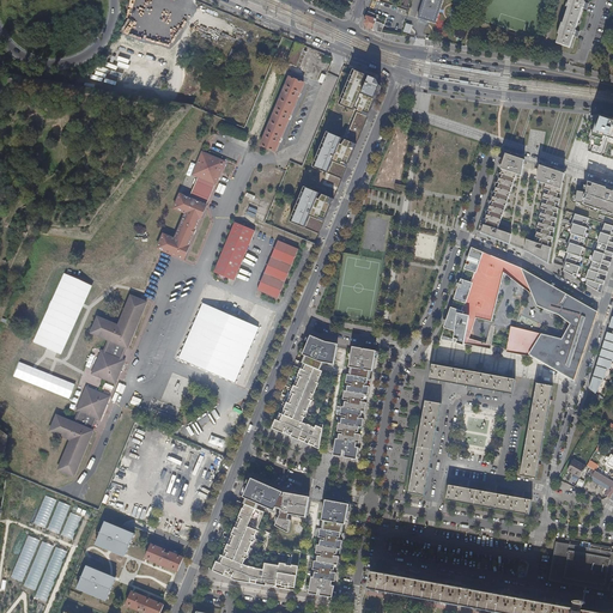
[(423,0),(418,18),(435,24),(442,0),(423,0)]
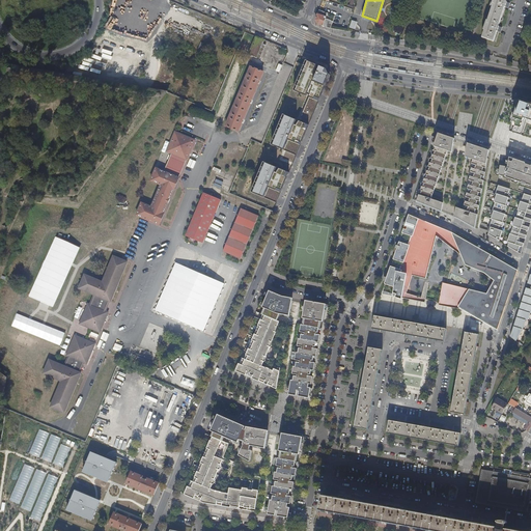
[(506,0),(493,0),(492,6),(492,7),(487,21),(486,20),(483,29),(484,30),(482,37),(494,42),(497,31),(498,27),(504,7),(506,2),(506,0)]
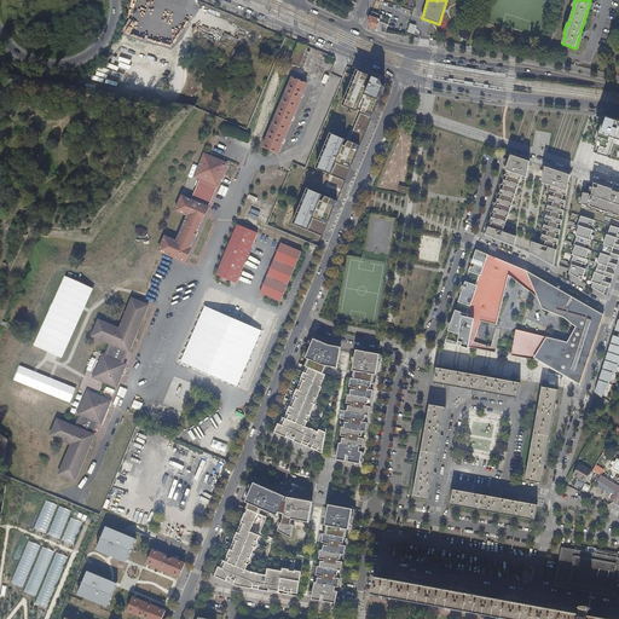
[(370,28),(386,33),(388,24),(380,22),(381,19),(380,19),(371,17),(369,23),(370,28)]
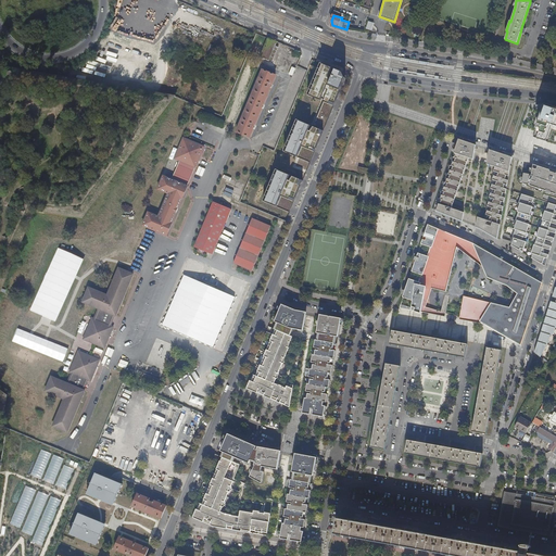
[(268,38),(261,58),(269,61),(277,42),(268,38)]
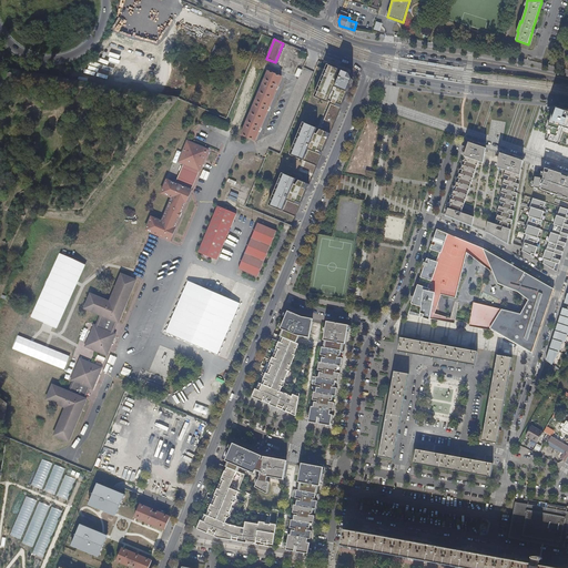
[(290,156),(316,168),(321,159),(341,111),(352,83),(348,75),(327,67),(313,100),(331,107),(320,132),(303,125),(290,156)]
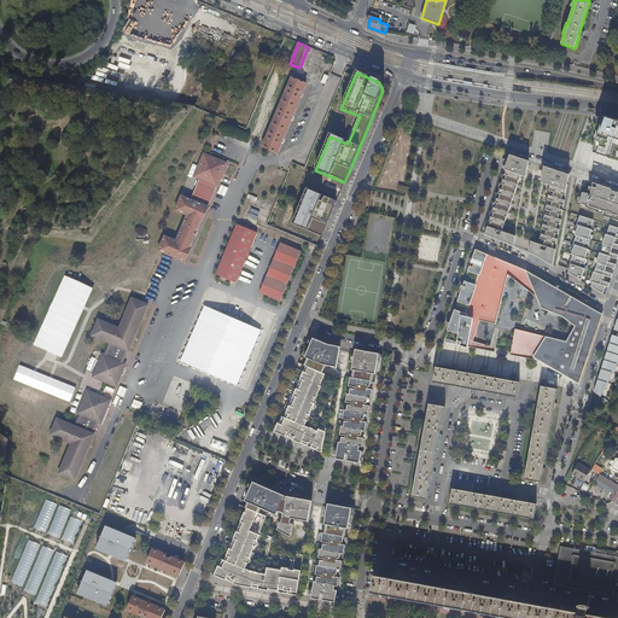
[(307,85),(292,79),(263,147),(278,153),(307,85)]
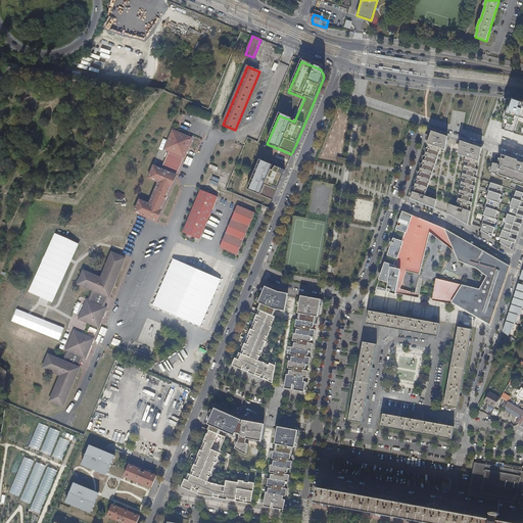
[(522,101),(512,99),(504,123),(507,124),(505,130),(514,133),(518,117),(522,119),(522,101)]
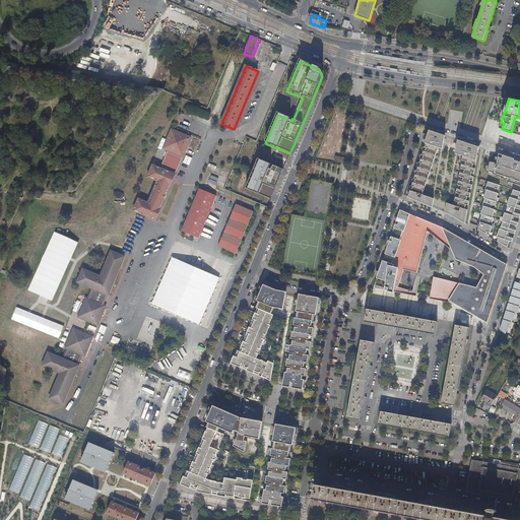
[(360,112),(343,109),(342,115),(359,117),(360,112)]
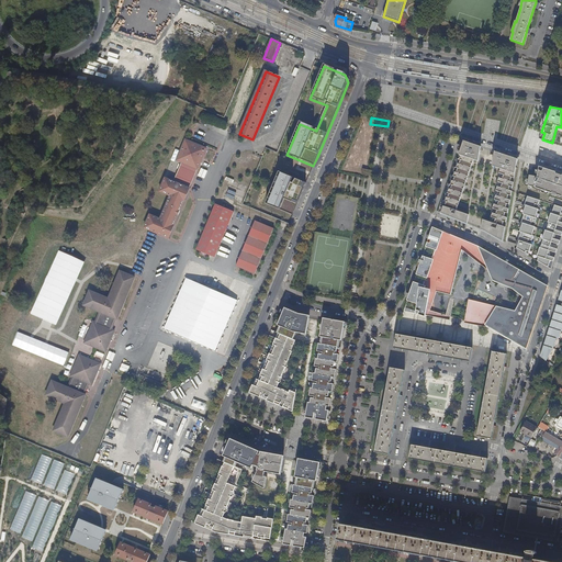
[(531,144),(536,145),(539,133),(525,128),(520,145),(530,147),(531,144)]
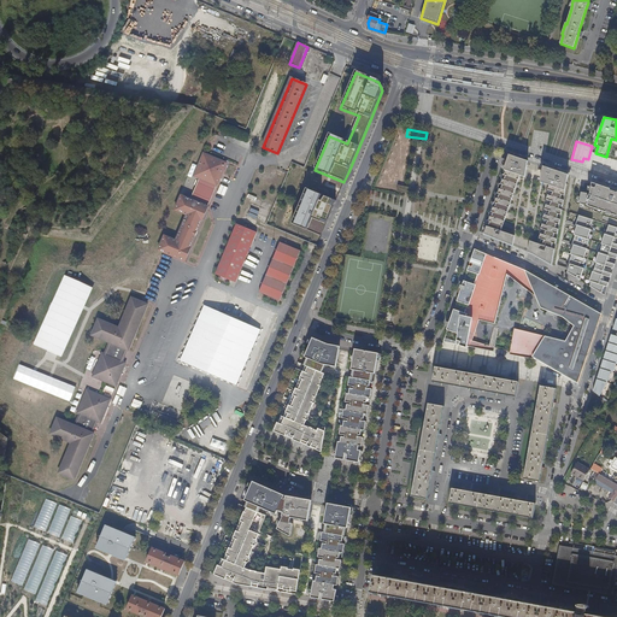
[(228,163),(219,159),(217,158),(204,153),(194,177),(199,180),(192,199),(182,194),(176,211),(187,216),(176,240),(165,235),(158,251),(186,263),(209,207),(228,163)]
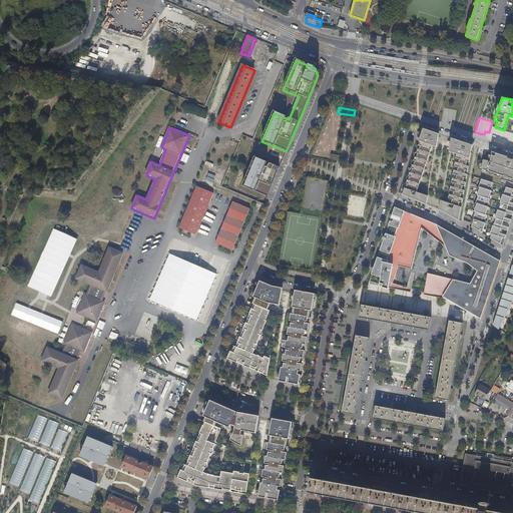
[(438,134),(423,129),(419,140),(420,141),(419,144),(417,144),(416,148),(417,148),(416,152),(415,152),(414,155),(415,156),(414,159),(412,159),(411,163),(412,163),(411,167),(410,167),(408,171),(410,171),(408,175),(407,174),(406,178),(407,179),(406,182),(404,182),(403,186),(404,187),(402,193),(426,203),(428,195),(417,191),(432,145),(437,147),(438,134)]
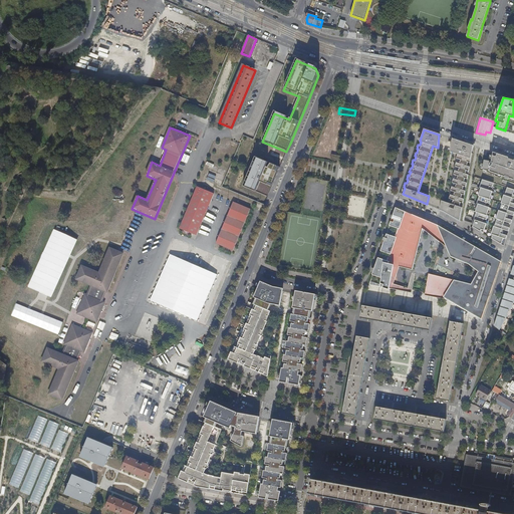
[(445,212),(460,220),(463,208),(460,207),(461,203),(463,204),(464,199),(461,198),(463,195),(465,196),(465,191),(463,190),(464,187),(466,187),(467,183),(464,182),(466,179),(468,179),(468,175),(466,174),(467,171),(469,171),(470,167),(467,166),(469,163),(471,163),(474,147),(453,140),(451,152),(458,155),(455,162),(457,163),(454,170),(455,171),(452,178),(454,179),(451,186),(452,187),(449,194),(450,195),(448,203),(443,201),(441,210),(444,211),(445,212)]
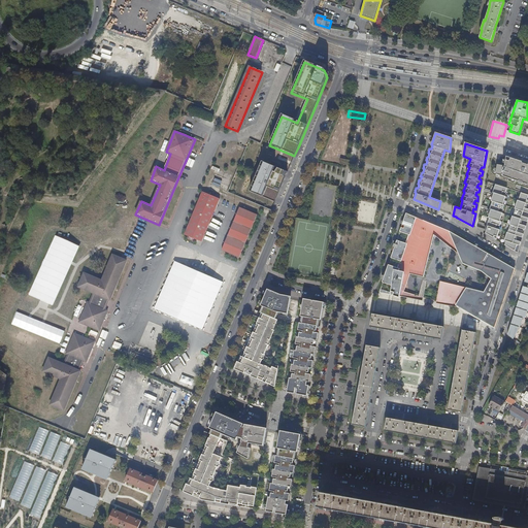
[(357,161),(340,158),(339,164),(356,167),(357,161)]
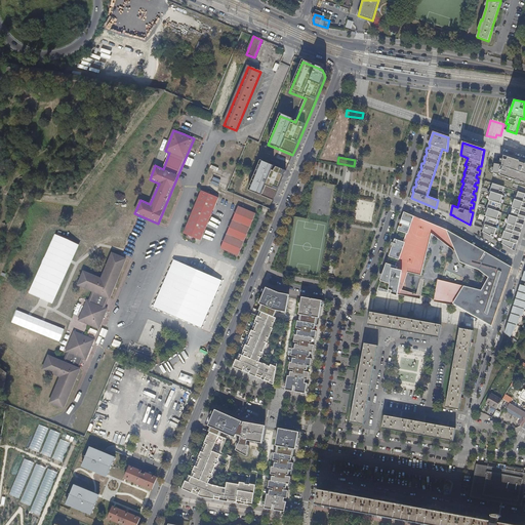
[(502,167),(500,166),(500,164),(494,163),(493,172),(499,174),(499,173),(500,174),(500,175),(517,180),(517,179),(520,180),(520,182),(524,183),(524,163),(506,157),(502,167)]
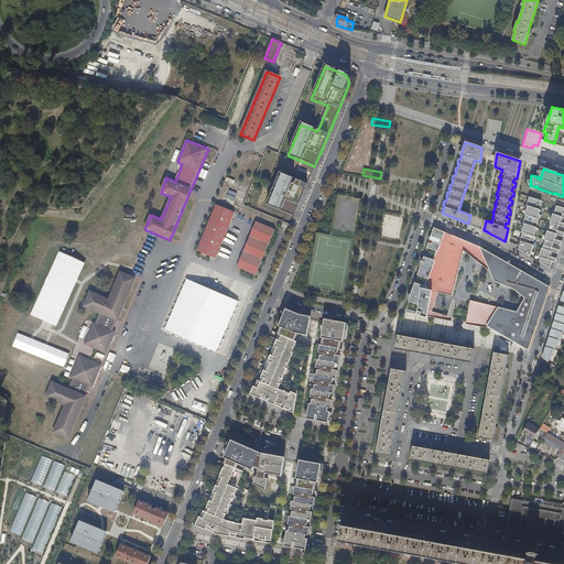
[(306,185),(280,174),(267,206),(293,217),(306,185)]
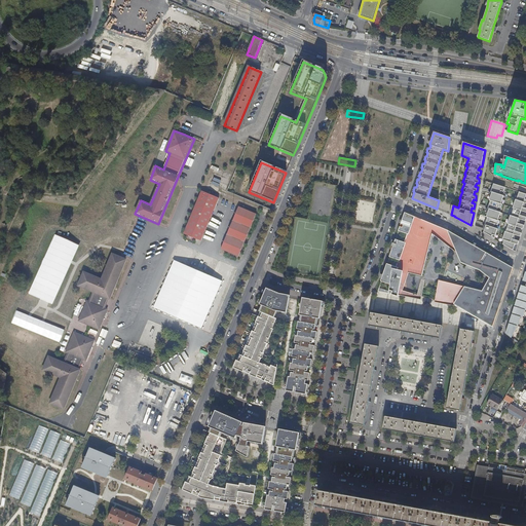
[(505,187),(494,183),(491,192),(492,192),(489,200),(491,200),(488,209),(489,209),(486,217),(488,218),(483,232),(495,239),(498,229),(497,228),(499,221),(498,220),(500,213),(499,212),(502,204),(501,204),(504,195),(502,195),(505,187)]
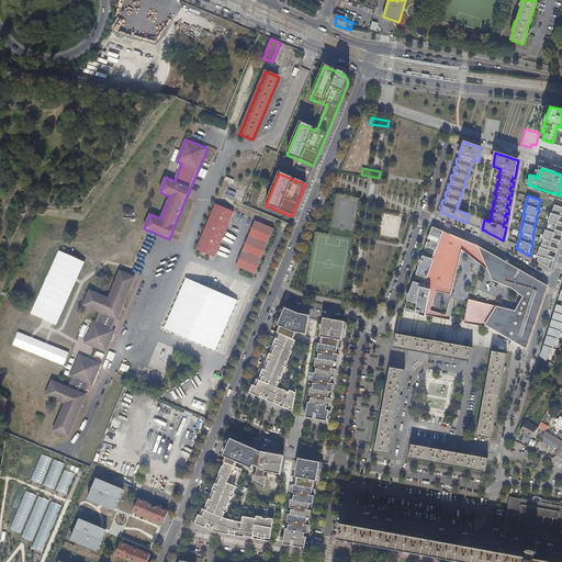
[(234,213),(216,205),(197,250),(215,258),(234,213)]
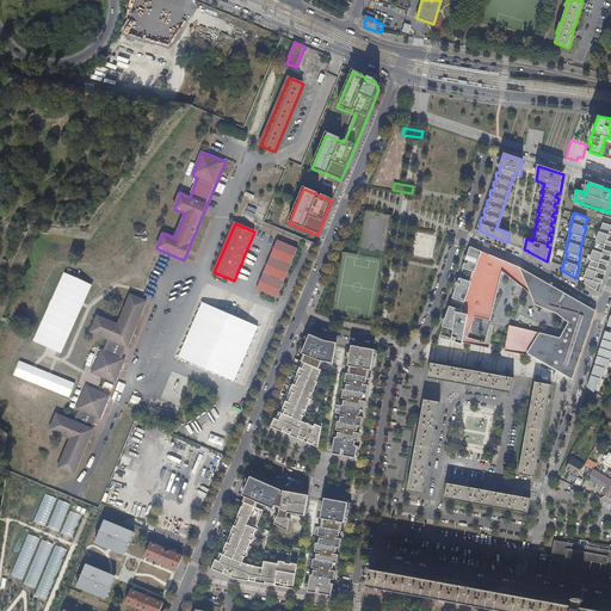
[(610,224),(603,223),(600,232),(599,232),(596,241),(597,242),(594,251),(593,250),(590,260),(591,260),(588,269),(587,269),(584,278),(586,279),(585,284),(599,292),(603,279),(596,277),(597,272),(605,275),(606,271),(598,269),(600,264),(608,266),(609,261),(602,259),(603,254),(610,257),(610,255),(610,252),(604,250),(606,245),(610,246),(610,241),(608,240),(609,235),(610,235),(610,230),(610,232),(610,228),(610,224)]
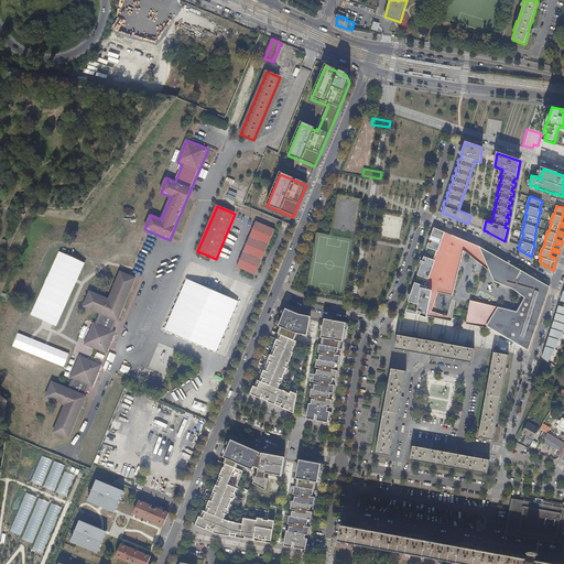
[(381,225),(380,236),(399,239),(402,220),(386,218),(384,225),(381,225)]
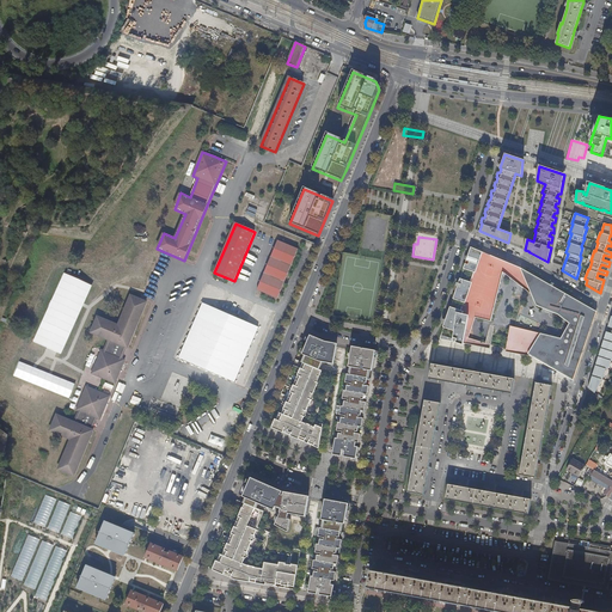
[(279,299),(299,249),(279,240),(257,291),(279,299)]
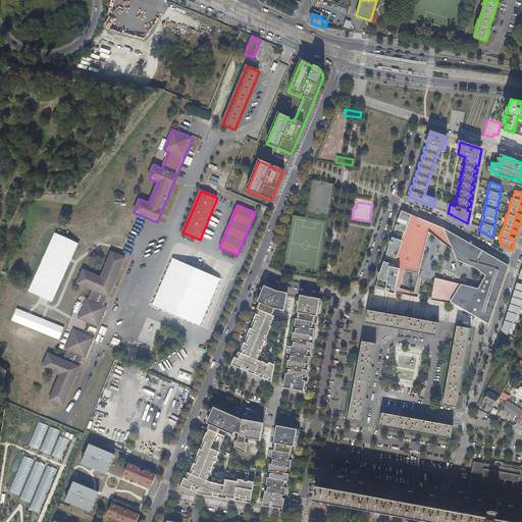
[(431,223),(402,211),(396,228),(405,231),(402,241),(393,238),(387,255),(396,258),(394,264),(384,261),(379,278),(385,281),(382,289),(376,286),(375,289),(396,293),(397,288),(398,278),(402,279),(403,276),(402,267),(406,269),(406,270),(419,273),(424,251),(422,250),(416,248),(417,245),(431,223)]
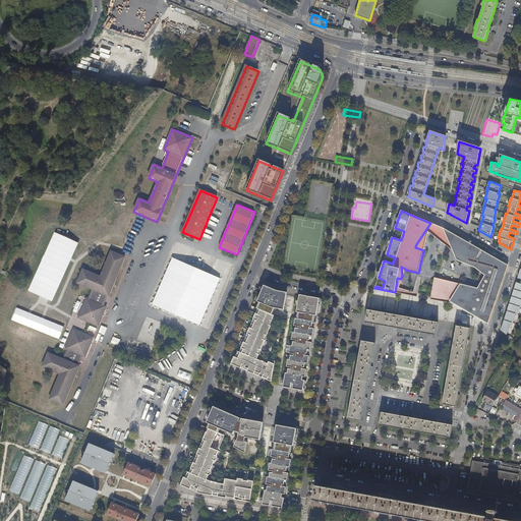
[(435,279),(430,298),(451,303),(485,312),(489,298),(495,300),(506,265),(444,228),(442,234),(446,236),(444,240),(455,247),(453,250),(481,273),(483,271),(488,274),(480,289),(447,280),(447,282),(435,279)]
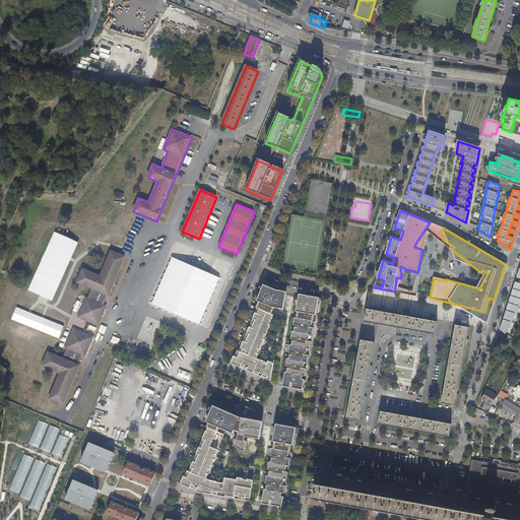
[(189,247),(178,243),(151,305),(163,310),(189,247)]
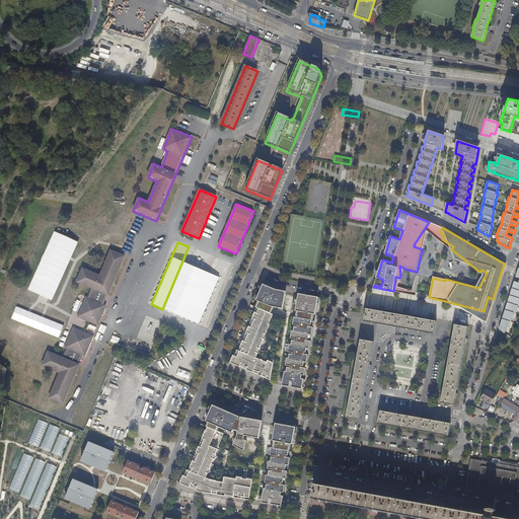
[(78,315),(98,323),(105,304),(103,303),(107,293),(108,294),(125,255),(112,249),(101,275),(83,268),(78,280),(93,286),(88,297),(87,296),(78,315)]
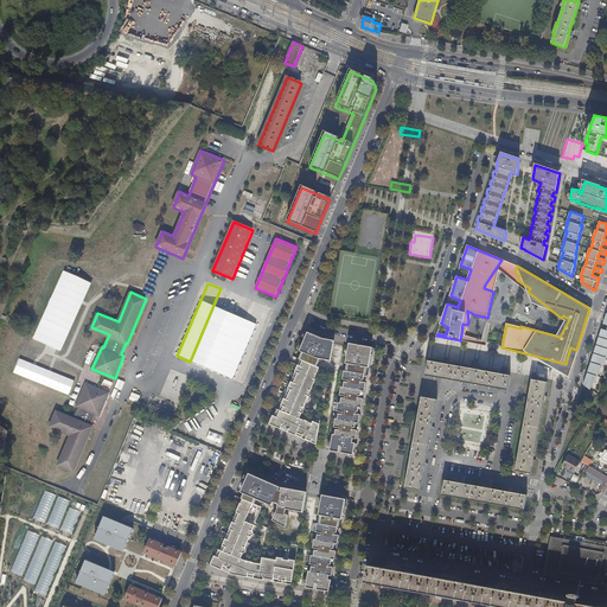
[(246,299),(231,293),(202,365),(215,371),(246,299)]
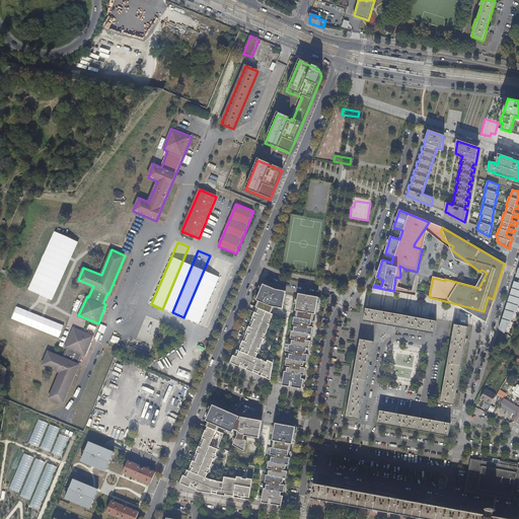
[(231,265),(219,260),(193,321),(205,326),(231,265)]
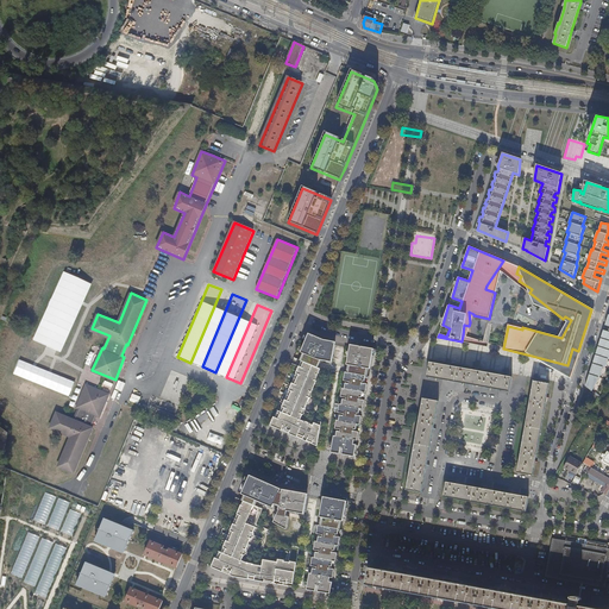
[(324,343),(308,337),(302,353),(318,362),(325,360),(325,358),(327,358),(327,363),(332,364),(336,345),(324,343)]
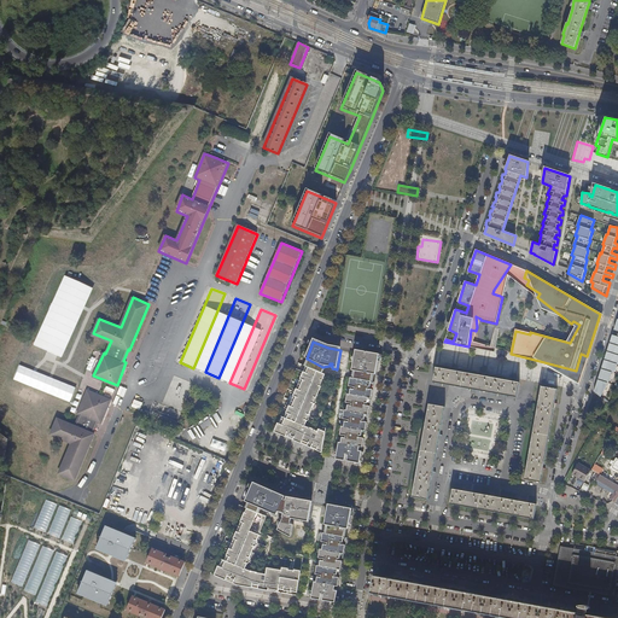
[(608,347),(607,351),(617,355),(617,345),(610,343),(610,344),(611,344),(610,348),(608,347)]
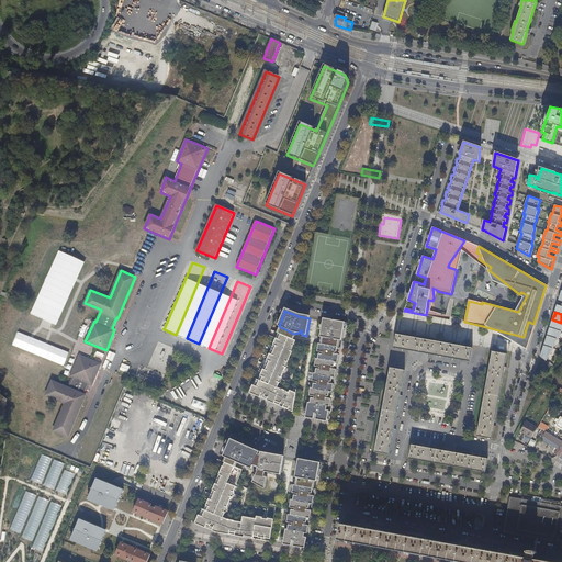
[(550,327),(561,332),(561,330),(561,323),(552,319),(552,321),(552,324),(551,323),(550,327)]
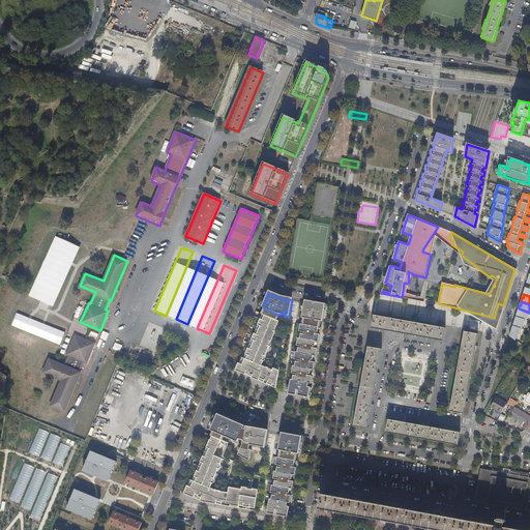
[(305,303),(302,318),(323,322),(325,306),(305,303)]
